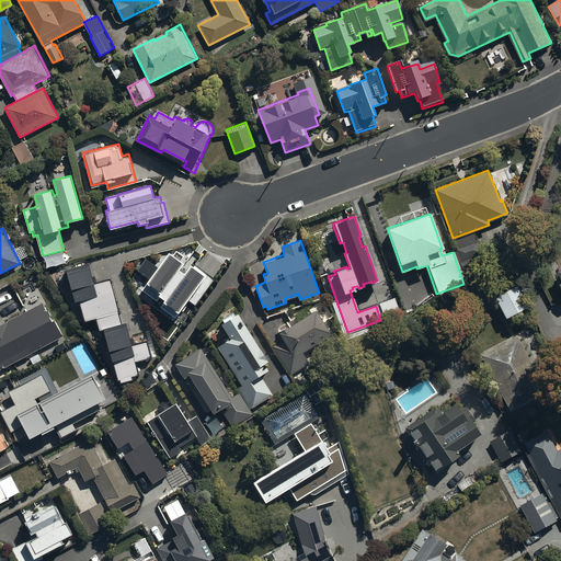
[(473,241),(455,248),(460,263),(479,256),(473,241)]
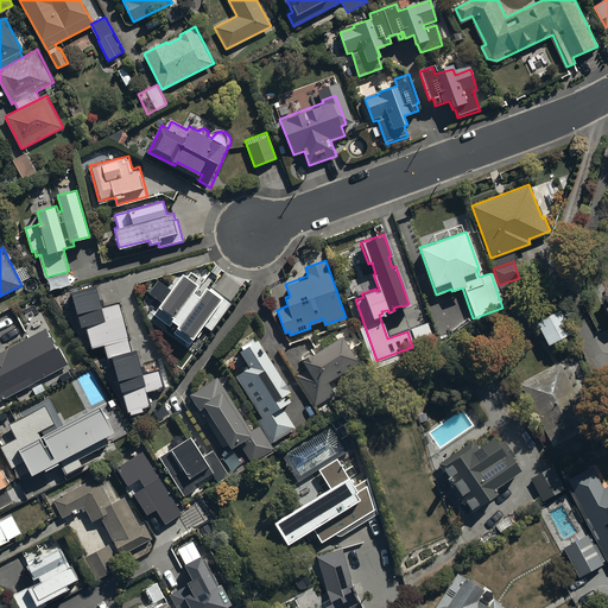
[(175,334),(191,346),(204,328),(211,333),(232,304),(207,286),(200,297),(194,292),(198,284),(196,283),(200,278),(191,272),(188,277),(182,273),(170,290),(158,282),(150,293),(151,295),(141,306),(170,327),(173,322),(179,327),(175,334)]
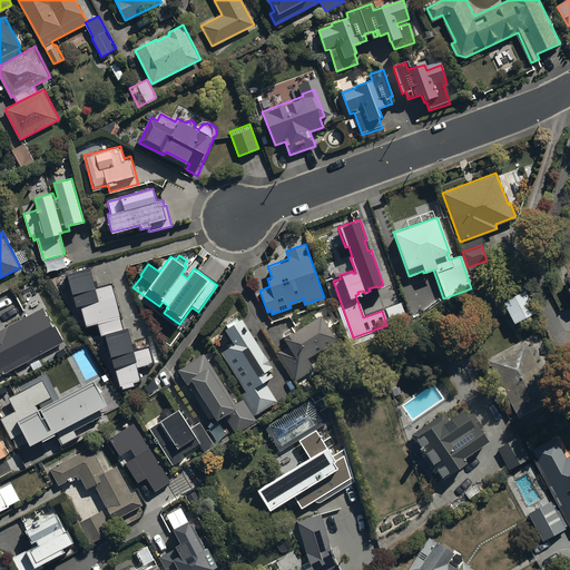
[(210,258),(202,269),(217,281),(226,268),(210,258)]
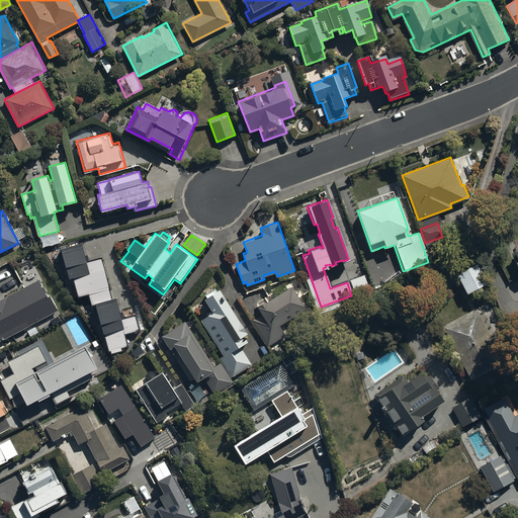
[(69,280),(73,279),(78,296),(88,294),(91,306),(96,305),(109,355),(127,351),(123,335),(140,330),(137,316),(122,320),(116,299),(112,300),(101,259),(87,262),(82,244),(61,249),(69,280)]
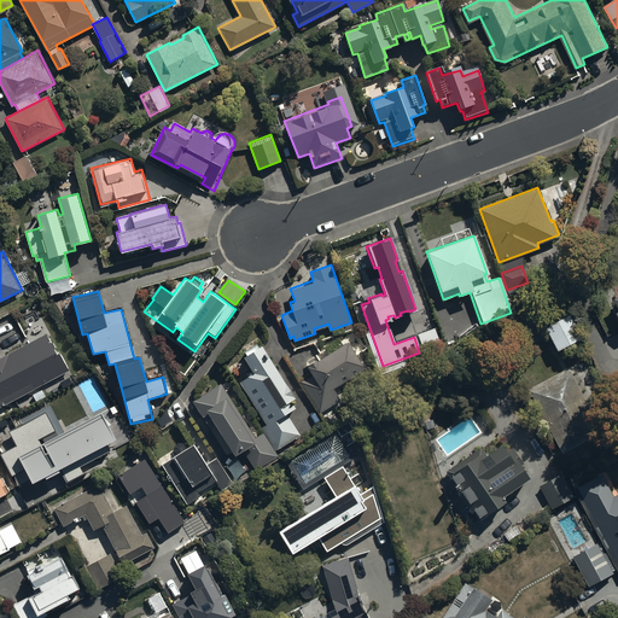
[(569,313),(544,324),(557,348),(579,337),(569,313)]
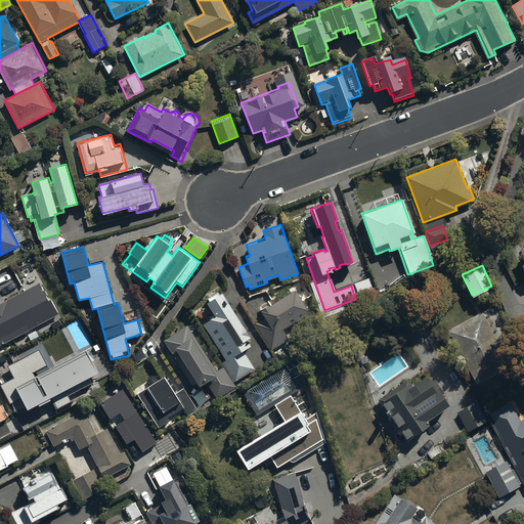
[(0,349),(1,349),(0,347),(0,343),(59,314),(43,281),(0,302),(0,349)]
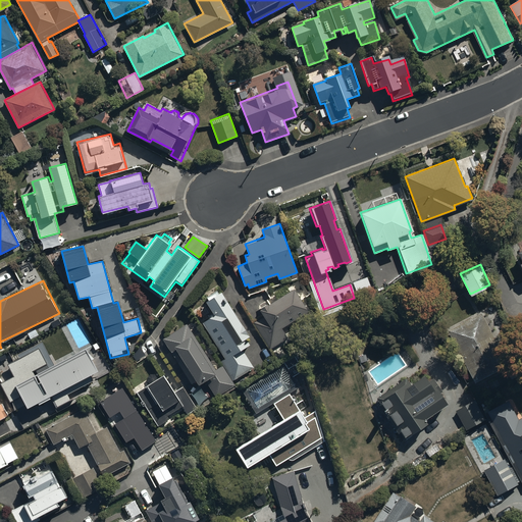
[(253,322),(270,349),(288,336),(281,326),(308,310),(294,286),(259,308),(263,316),(253,322)]
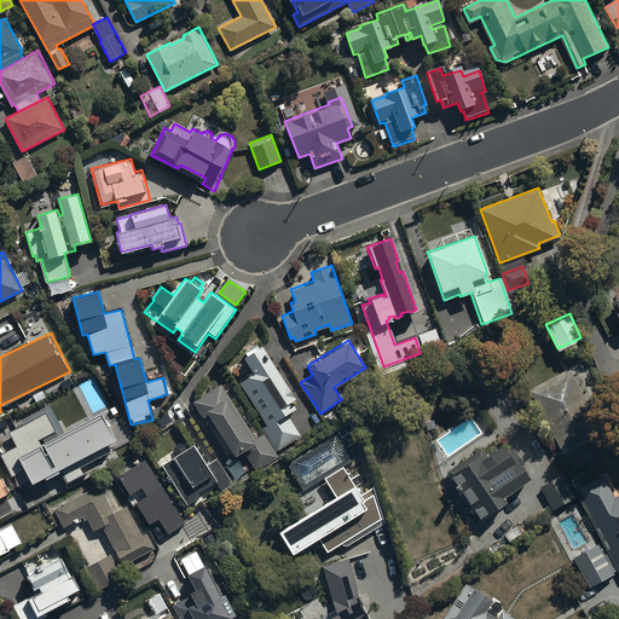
[(267,426),(264,428),(277,452),(302,438),(288,412),(296,408),(291,399),(295,398),(264,345),(244,356),(255,374),(242,382),(266,424),(267,426)]
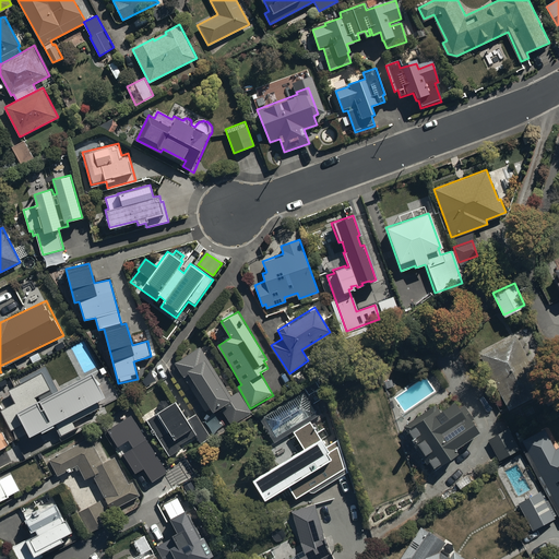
[(479,352),(508,407),(543,390),(515,334),(479,352)]
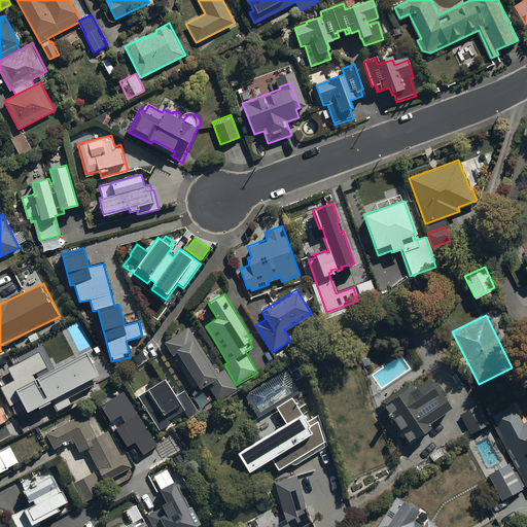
[(192,386),(197,383),(199,386),(207,382),(218,400),(237,389),(223,369),(217,373),(188,326),(165,341),(192,386)]
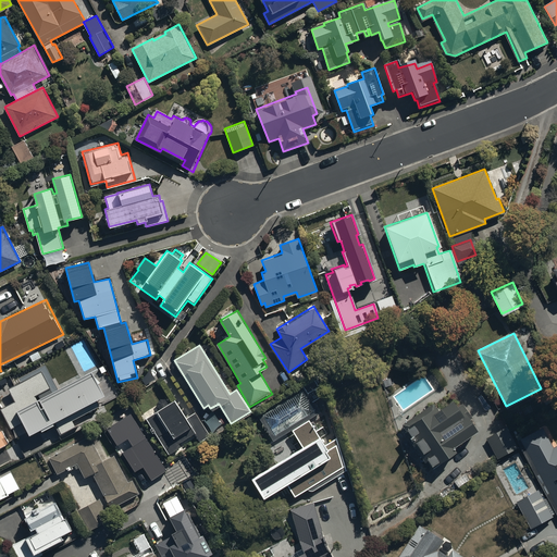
[(60,435),(76,428),(73,421),(100,407),(97,401),(104,397),(91,372),(58,390),(45,366),(20,379),(22,382),(8,390),(14,403),(0,410),(11,430),(22,424),(29,438),(54,425),(60,435)]
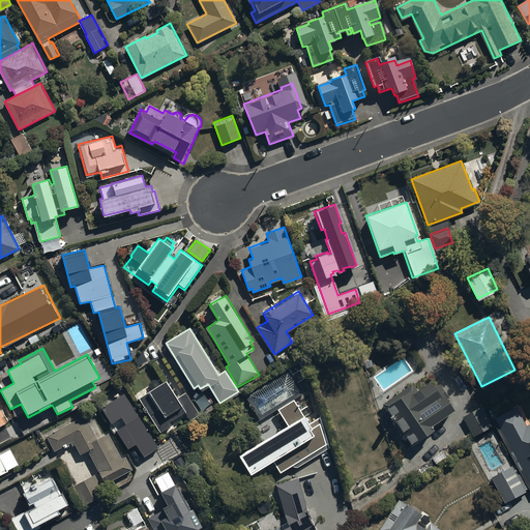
[(296,357),(241,391),(259,418),(302,390),(295,381),(302,376),(297,370),(301,366),(296,357)]
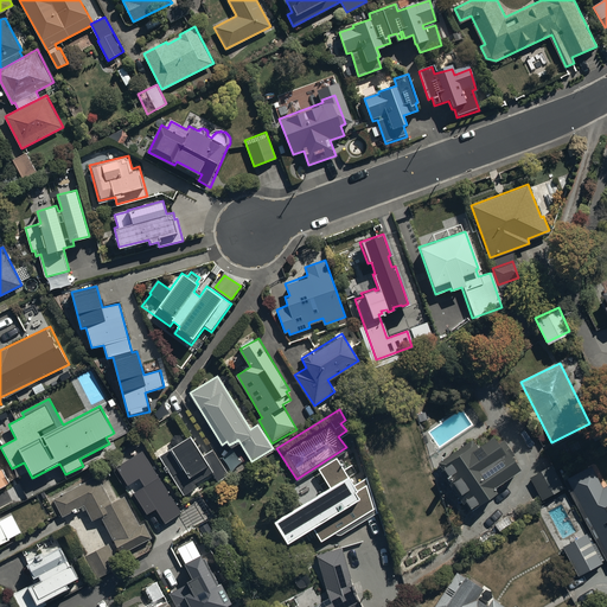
[(159,453),(185,496),(197,487),(195,483),(211,472),(218,483),(229,475),(213,449),(203,455),(190,433),(171,445),(171,446),(159,453)]
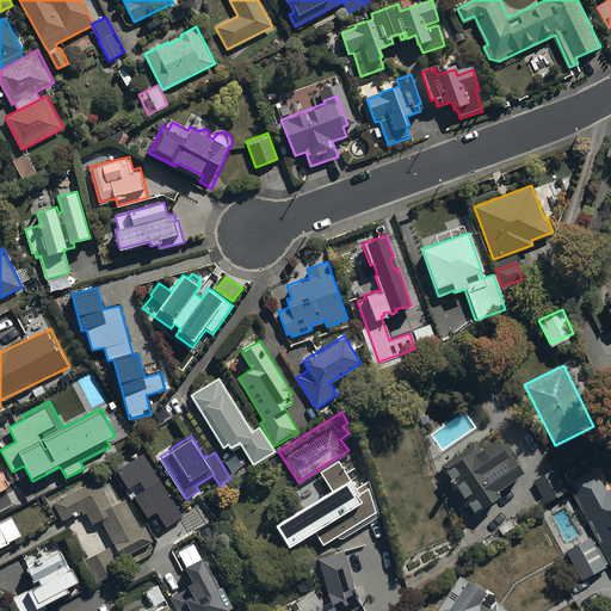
[(475,444),(439,468),(471,516),(499,497),(495,492),(522,474),(514,462),(517,461),(506,445),(501,449),(495,440),(479,451),(475,444)]
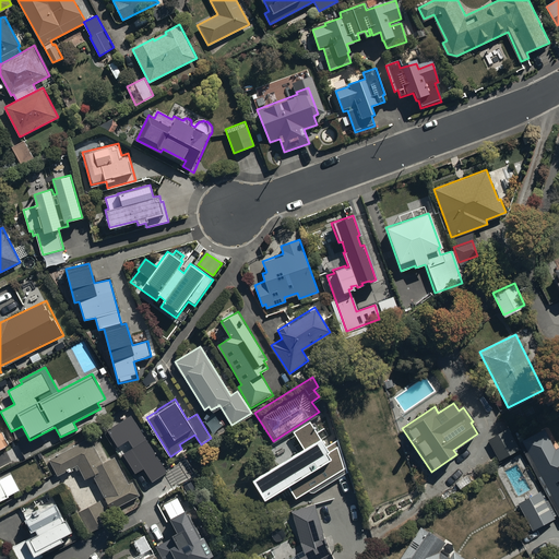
[(131,415),(107,430),(118,448),(128,441),(133,449),(122,455),(135,475),(143,470),(152,484),(168,473),(131,415)]
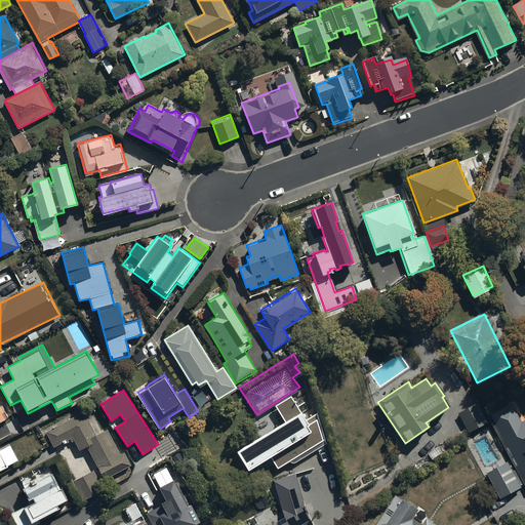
[(285,422),(237,451),(249,472),(272,457),(278,469),(290,460),(293,465),(326,444),(317,413),(307,420),(291,396),(275,406),(285,422)]
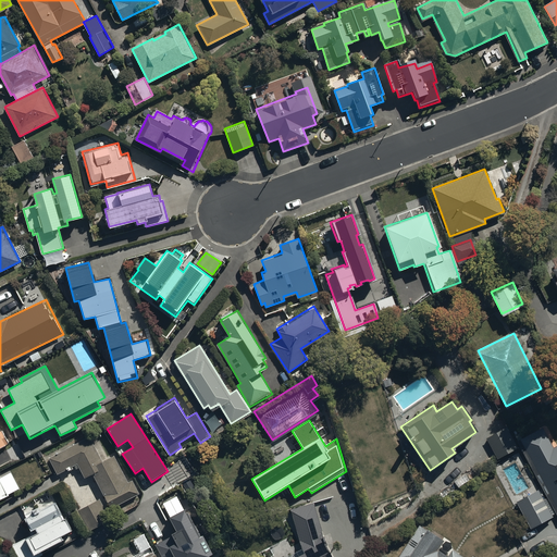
[(507,426),(486,437),(498,460),(519,449),(507,426)]
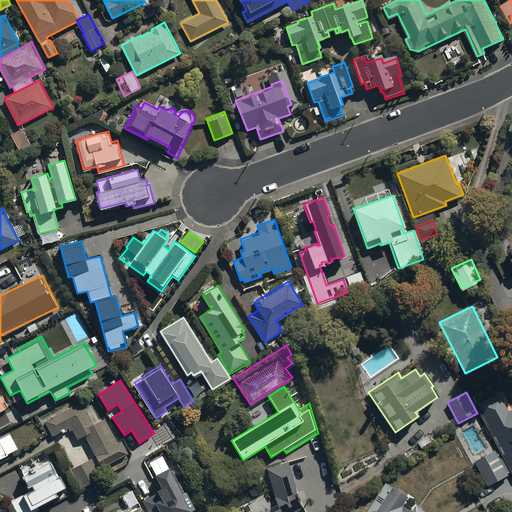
[(476,405),(511,471),(511,407),(508,410),(499,392),(476,405)]
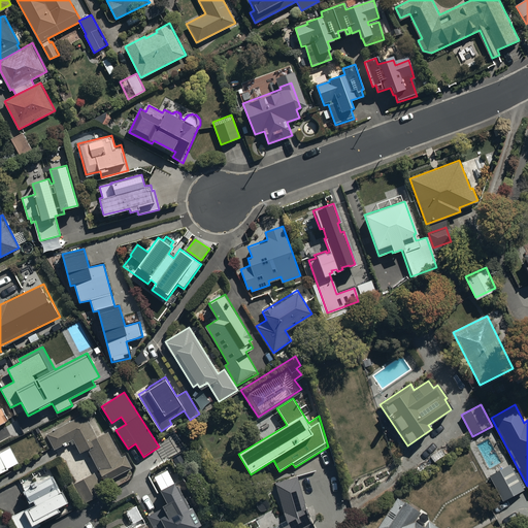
[(85,413),(45,433),(54,448),(73,437),(80,453),(88,449),(104,481),(132,466),(125,454),(121,456),(107,429),(96,435),(85,413)]
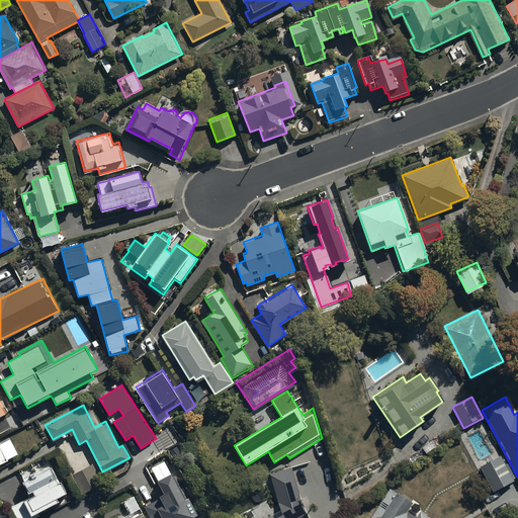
[(0,465),(8,461),(0,446),(0,465)]
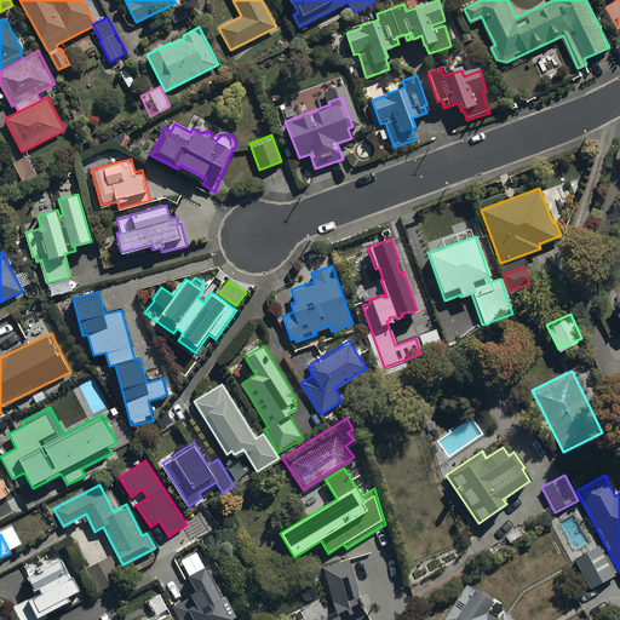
[(601,544),(575,557),(591,587),(616,574),(601,544)]
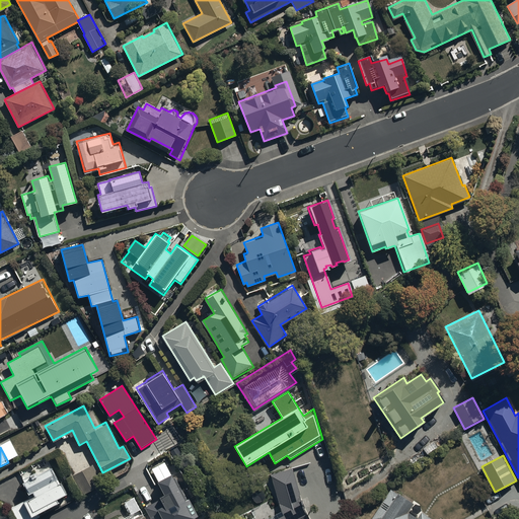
[(33,493),(10,506),(17,518),(24,518),(59,500),(57,496),(66,491),(60,479),(58,480),(49,464),(21,479),(28,492),(32,490),(33,493)]
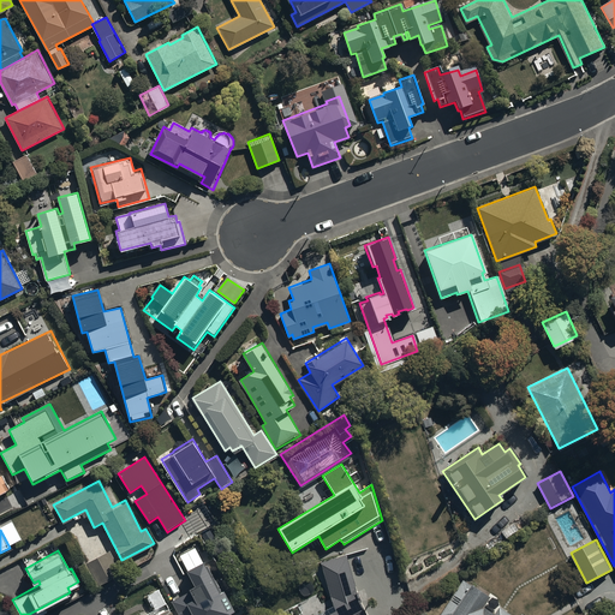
[(111,550),(84,563),(95,586),(121,572),(111,550)]
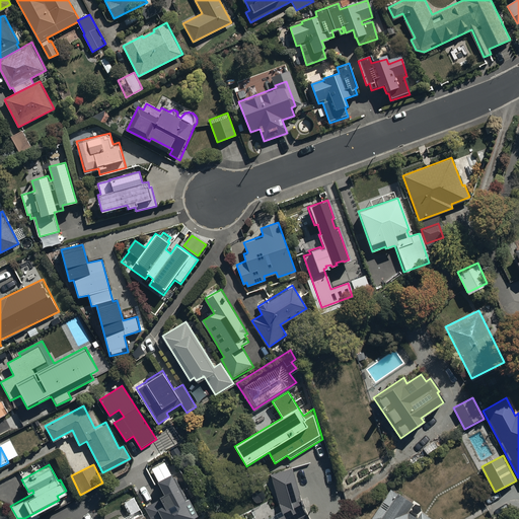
[(310,518),(302,503),(292,466),(271,473),(283,512),(270,518),(310,518)]
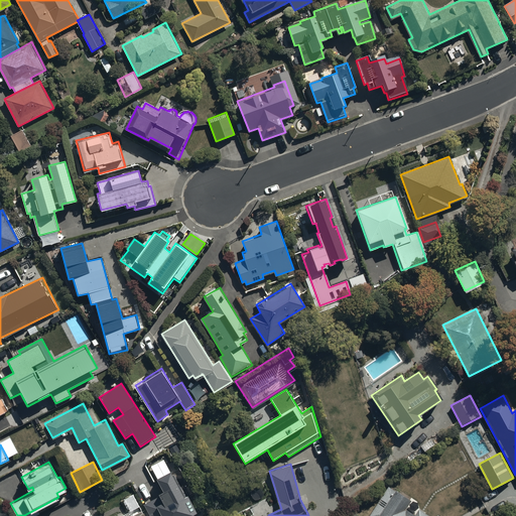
[(190,515),(198,512),(187,493),(184,495),(170,469),(153,478),(160,492),(138,504),(141,511),(131,515),(114,515),(111,515),(190,515)]
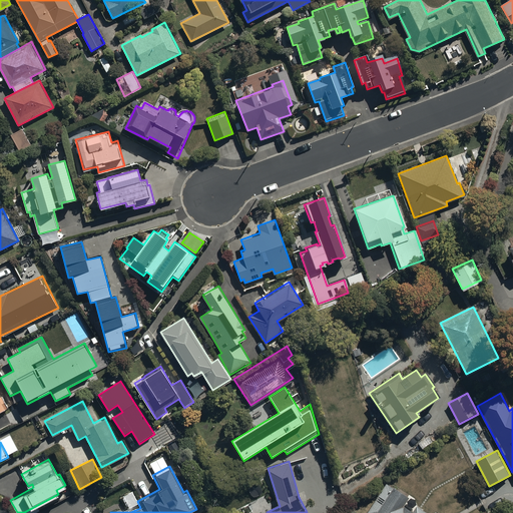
[(428,512),(416,504),(411,510),(403,504),(408,496),(394,486),(393,487),(387,483),(366,512),(428,512)]
